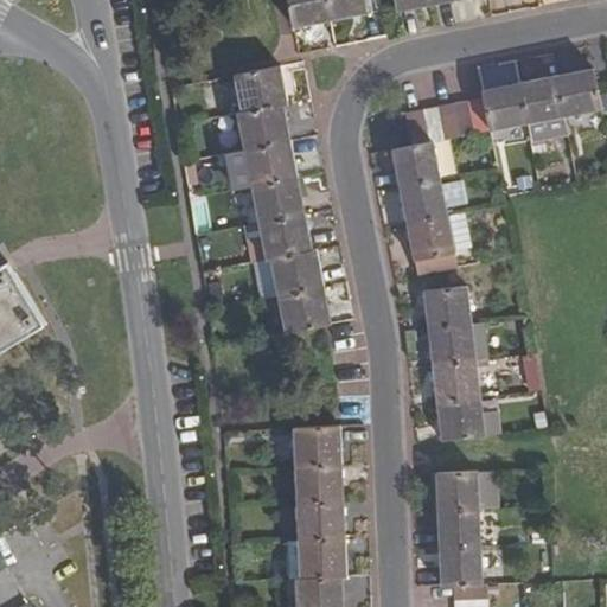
[(286,0),(292,30),(330,23),(324,0),(286,0)]
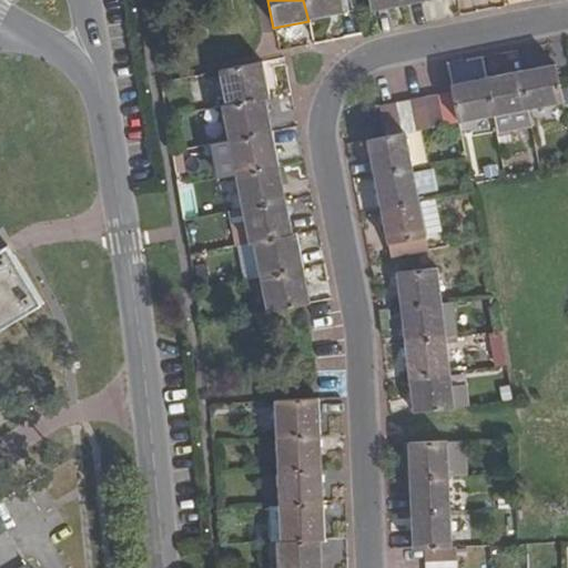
[(303,0),(308,21),(344,13),(342,0),(303,0)]
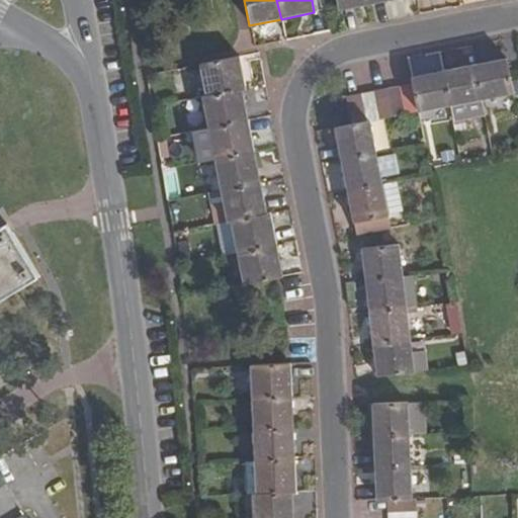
[(371,4),(369,0),(337,0),(340,11),(371,4)]
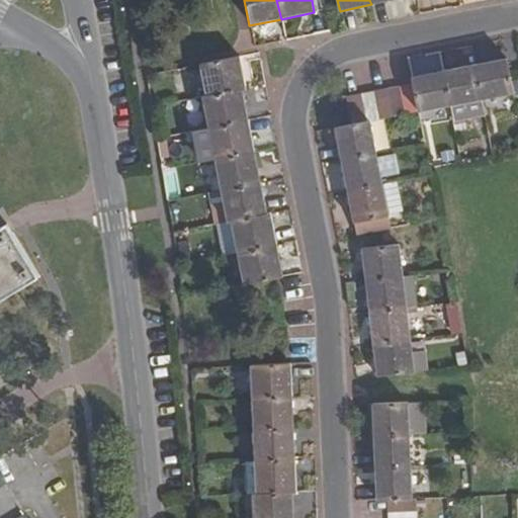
[(240,58),(201,65),(206,97),(243,90),(247,89),(240,58)]
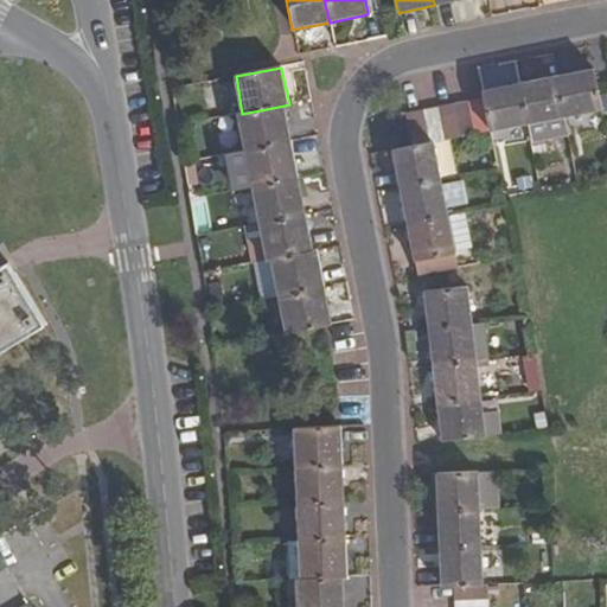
[(557,77),(564,116),(602,109),(594,70),(557,77)]
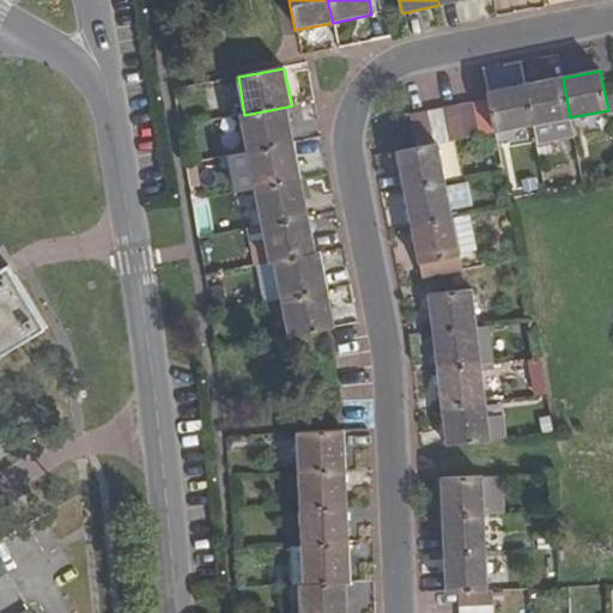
[(570,117),(563,78),(526,85),(533,126),(570,117)]
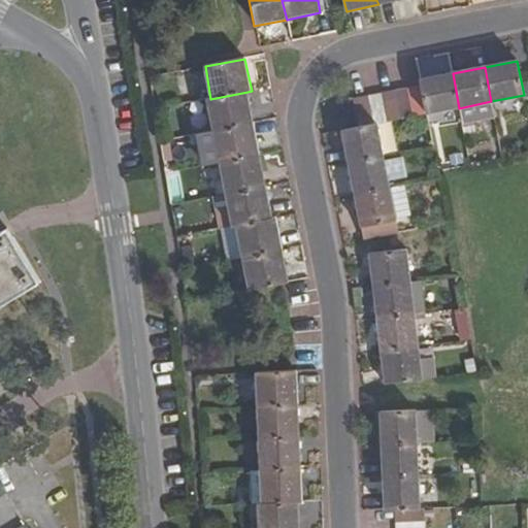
[(427,114),(459,108),(453,73),(420,79),(422,88),(427,113),(427,114)]
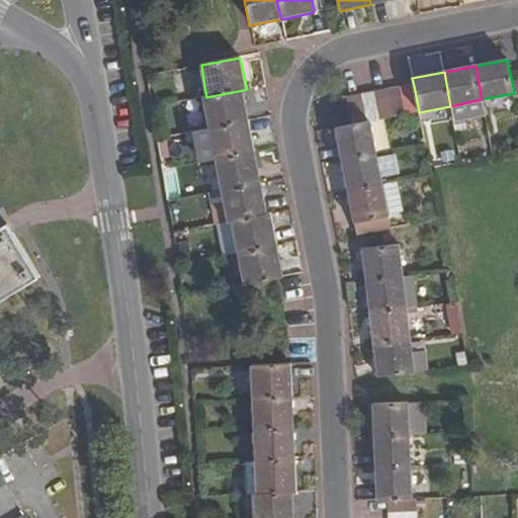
[(414,86),(401,88),(405,113),(419,111),(414,86)]
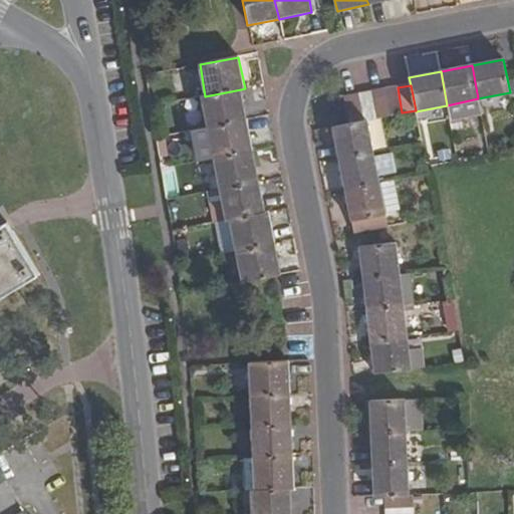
[(402,112),(398,87),(386,90),(390,115),(402,112)]
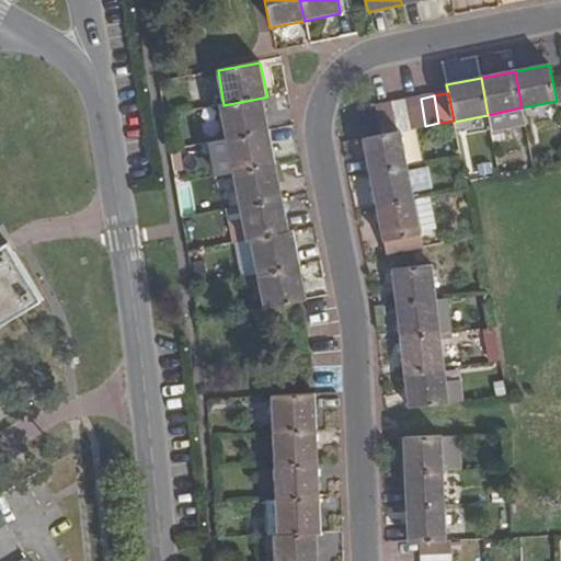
[(226,139),(270,130),(263,98),(224,105),(219,106),(226,139)]
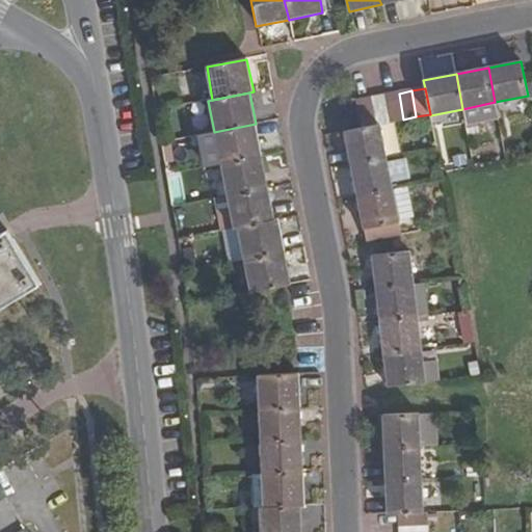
[(390,123),(403,120),(399,94),(384,96),(390,123)]
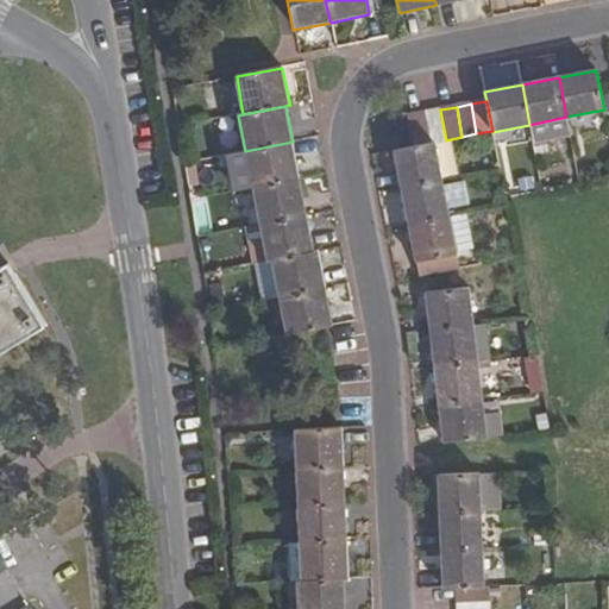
[(446,140),(440,110),(425,113),(429,144),(435,142),(446,140)]
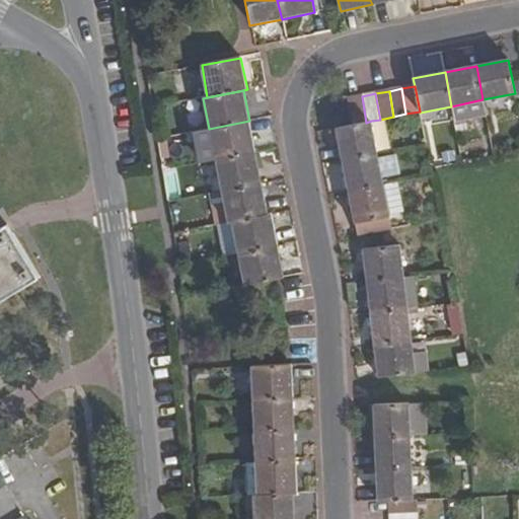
[(352,125),(366,123),(362,96),(348,99),(352,125)]
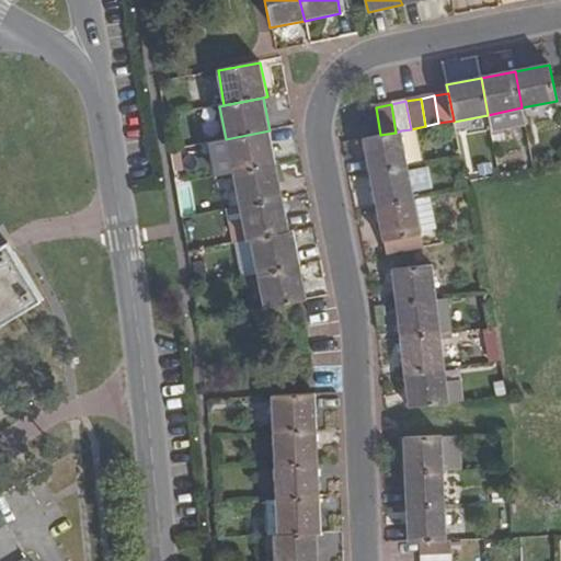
[(488,115),(491,130),(525,123),(522,107),(488,115)]
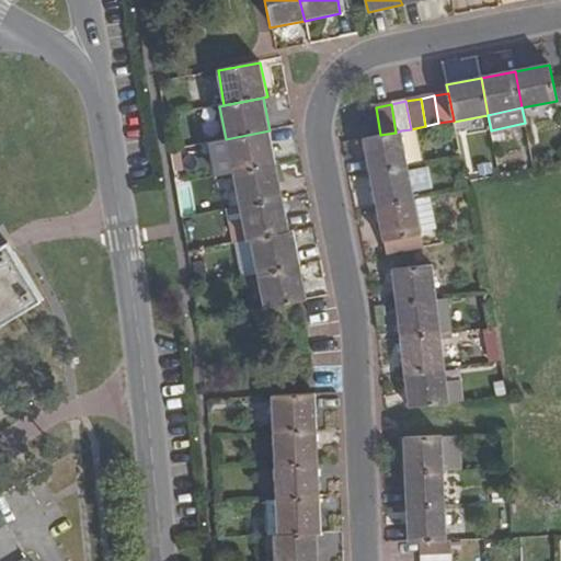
[(276,164),(270,130),(226,139),(232,173),(276,164)]
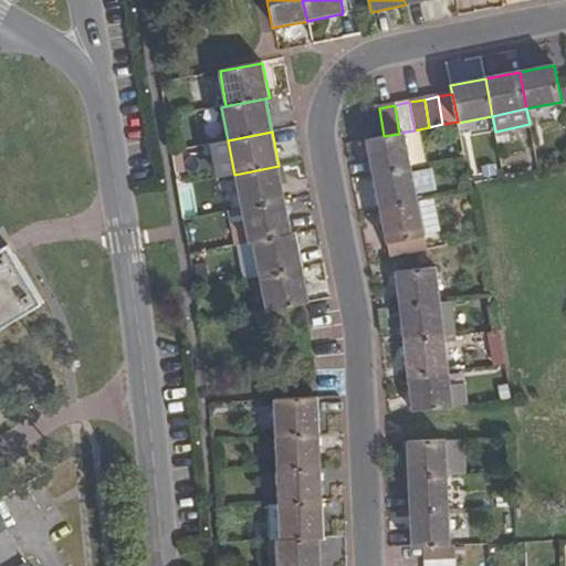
[(367,140),(374,175),(411,167),(405,132),(399,134),(384,136),(367,140)]
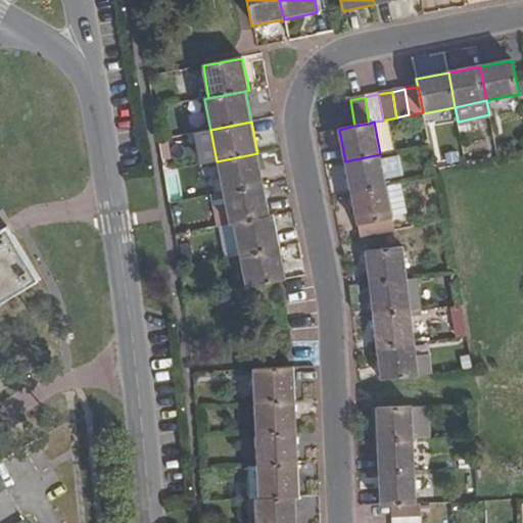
[(223,193),(264,185),(257,153),(217,161),(223,193)]
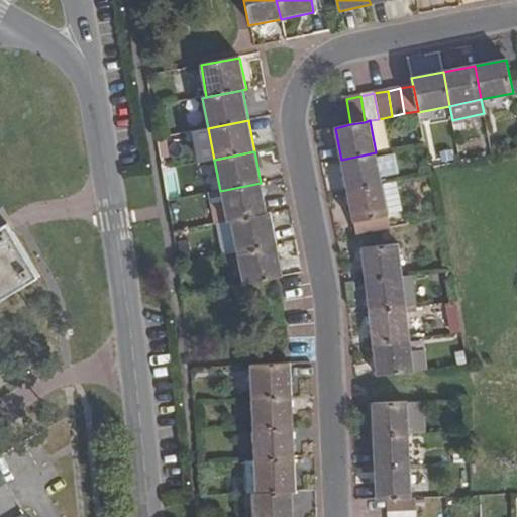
[(341,160),(347,191),(383,184),(382,178),(377,158),(376,152),(341,160)]
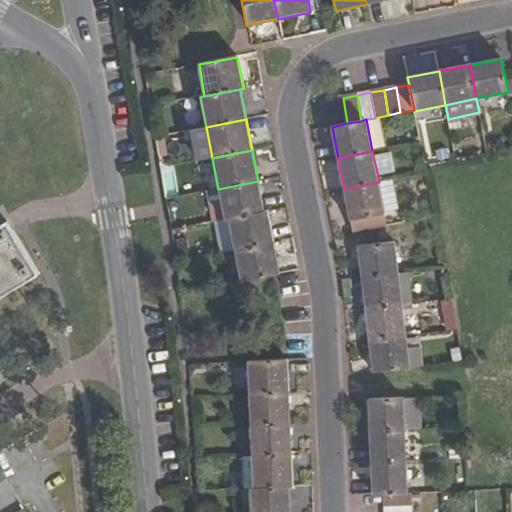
[(373,156),(378,176),(395,173),(391,152),(373,156)]
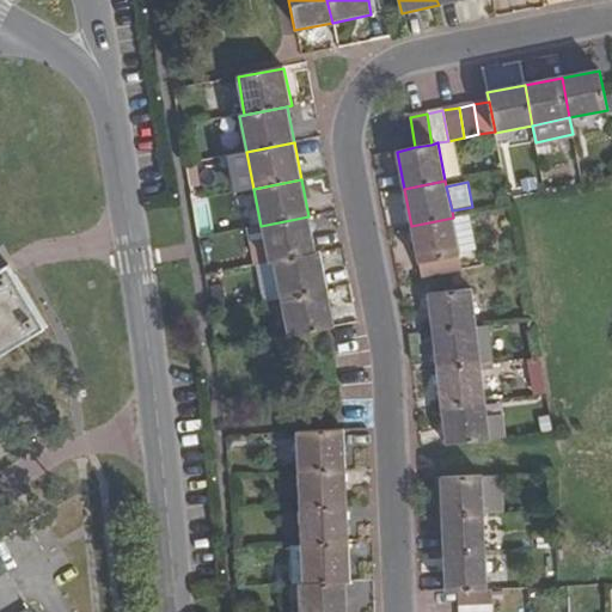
[(453,218),(456,236),(469,233),(465,215),(453,218)]
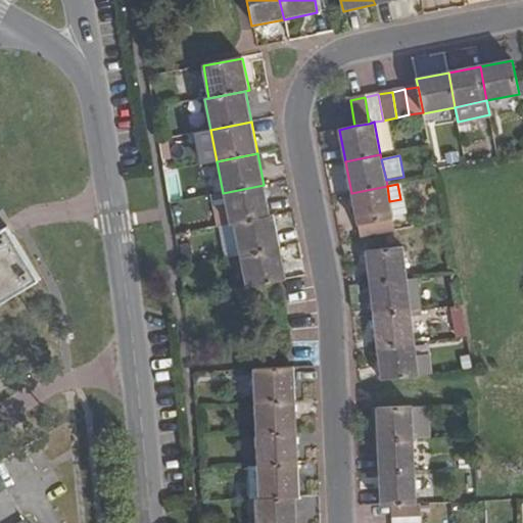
[(270,217),(264,185),(223,193),(229,225),(234,224),(270,217)]
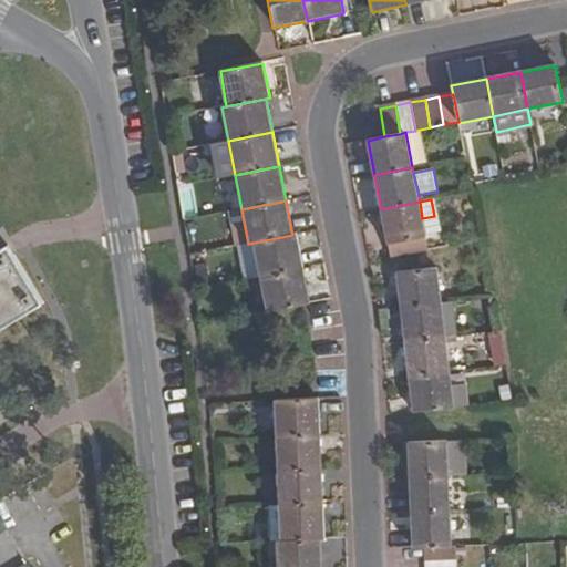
[(426,238),(422,218),(420,202),(381,209),(389,246),(426,238)]
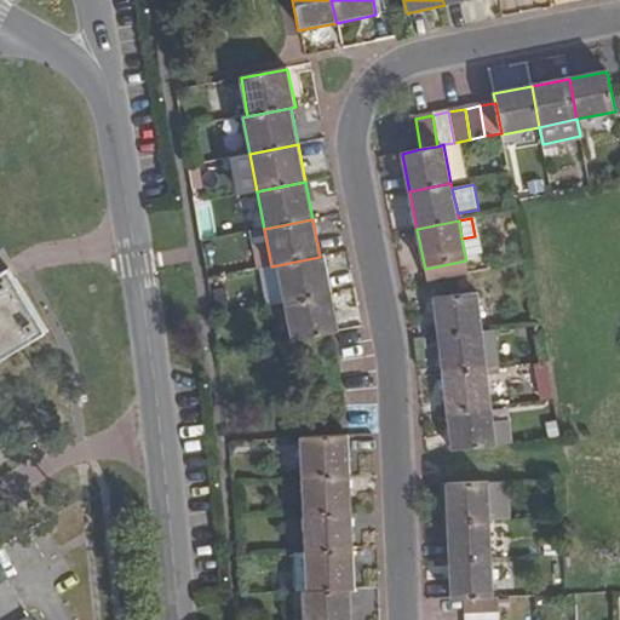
[(277,265),(283,304),(332,293),(325,257),(320,257),(277,265)]
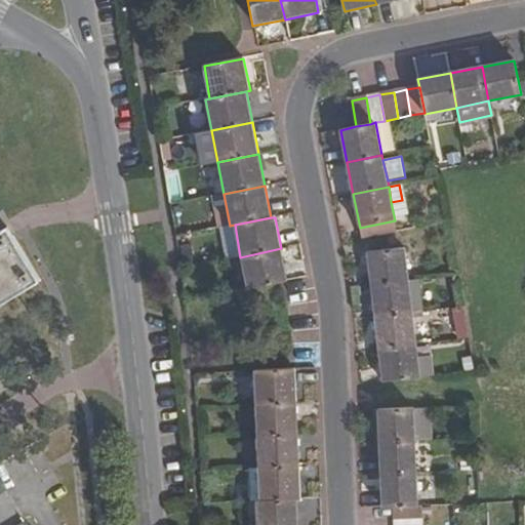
[(0,303),(34,283),(1,230),(0,230),(0,303)]
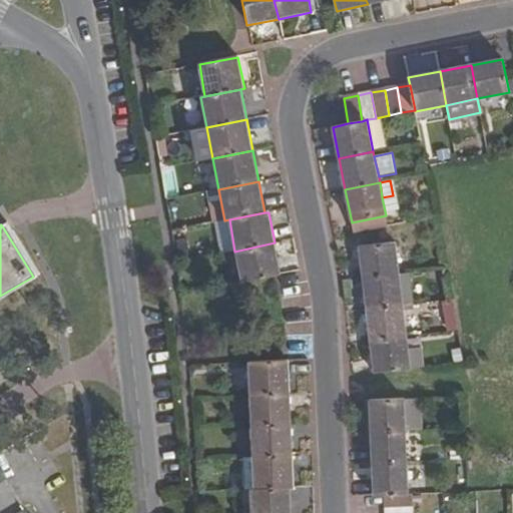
[(240,283),(281,275),(275,242),(234,251),(240,283)]
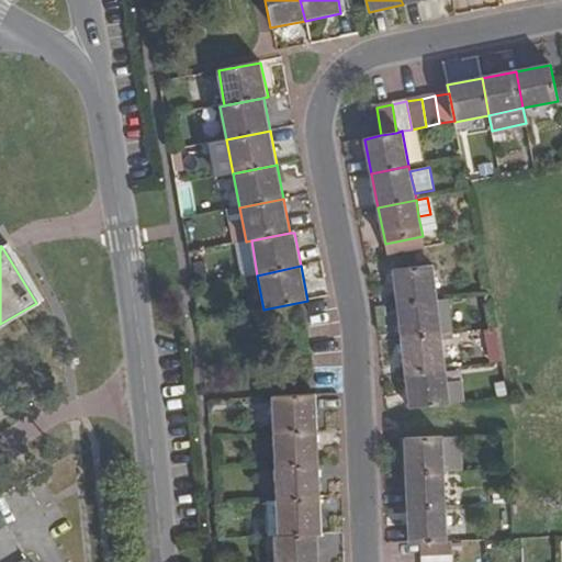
[(393,270),(397,304),(438,300),(435,266),(393,270)]
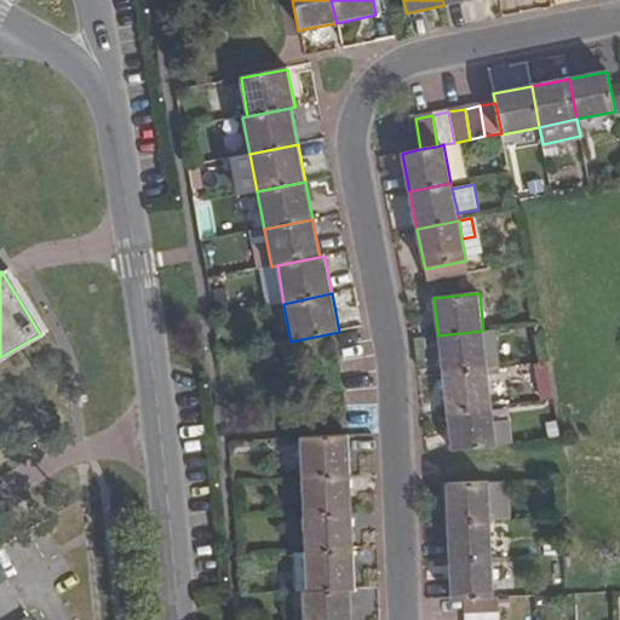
[(483,331),(438,336),(442,374),(488,368),(483,331)]
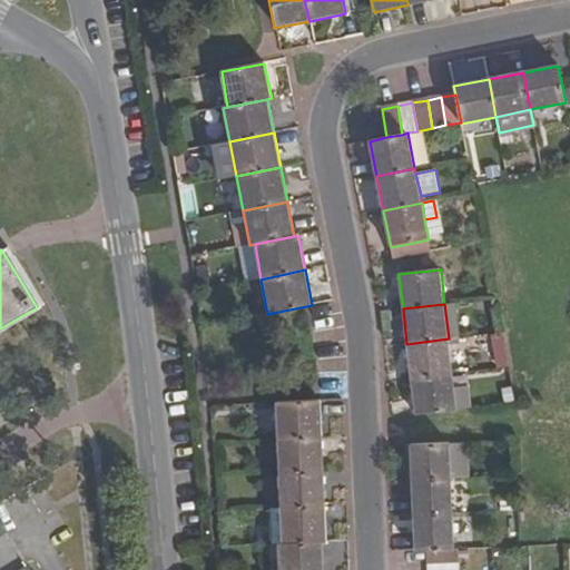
[(454,304),(444,304),(449,338),(458,337),(454,304)]
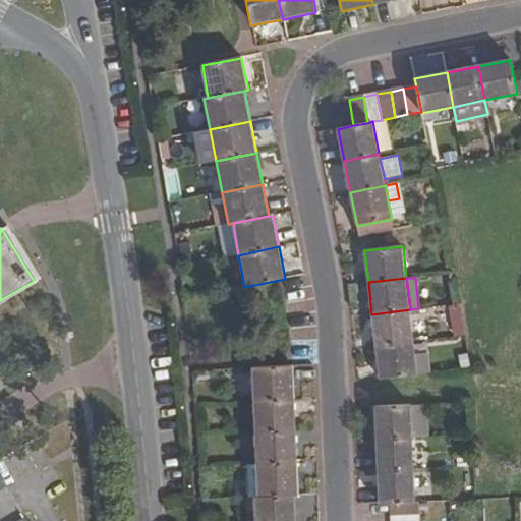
[(371,314),(375,346),(413,341),(410,309),(371,314)]
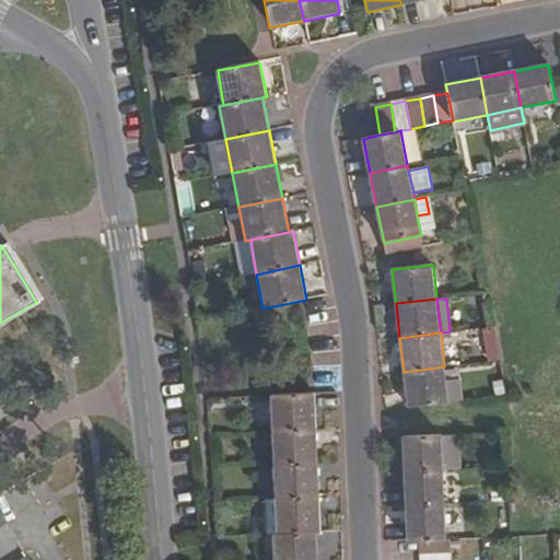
[(404,372),(408,407),(448,403),(444,366),(404,372)]
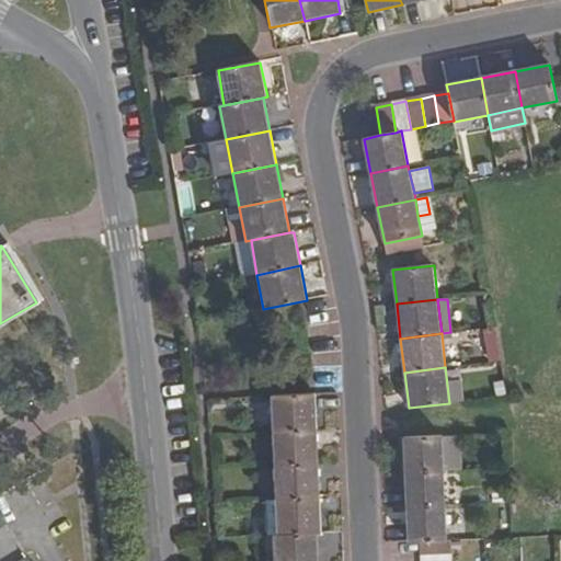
[(273,431),(318,428),(316,395),(272,397),(273,431)]
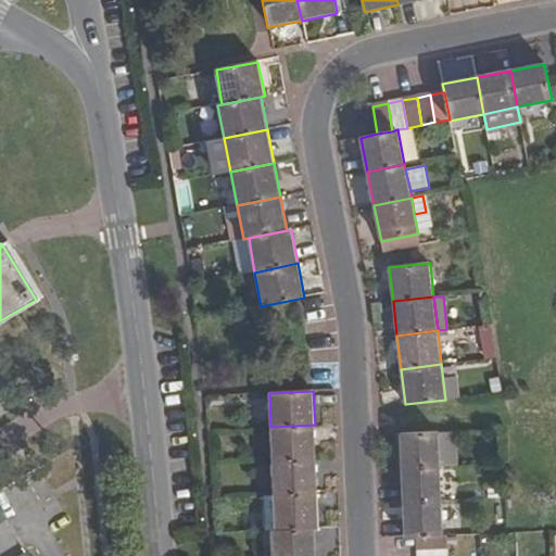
[(270,427),(273,462),(316,459),(315,425),(270,427)]
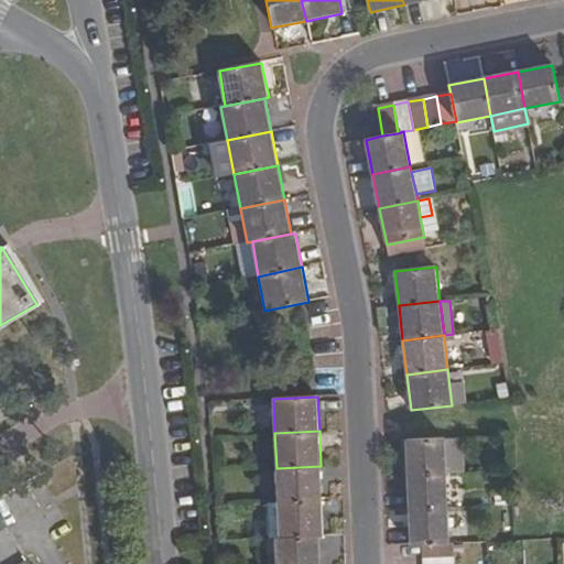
[(405,440),(407,475),(447,473),(445,438),(405,440)]
